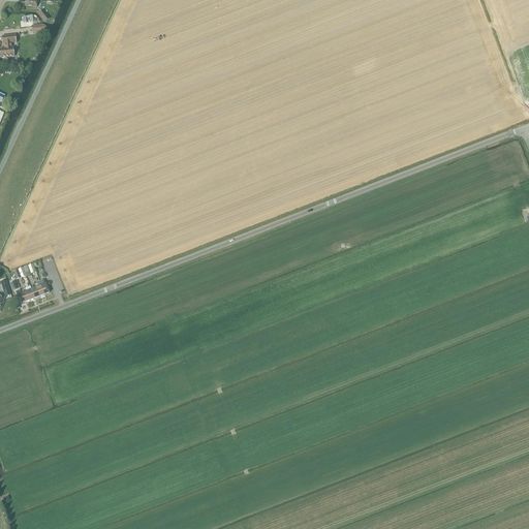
[(38,13),(41,18),(45,23),(50,20),(43,10),(38,13)]
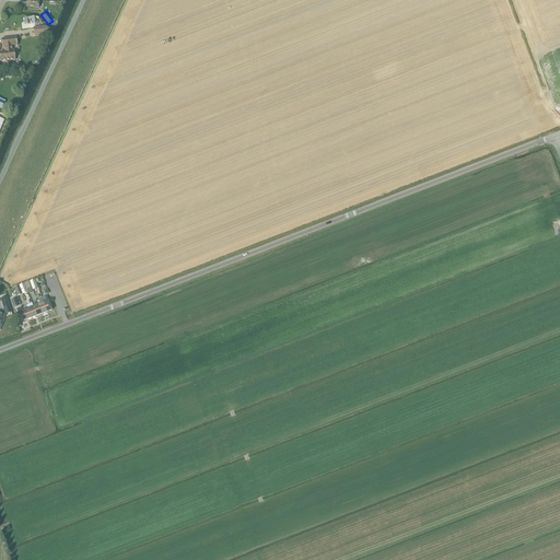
[(46,26),(33,27),(34,37),(50,35),(50,30),(46,26)]
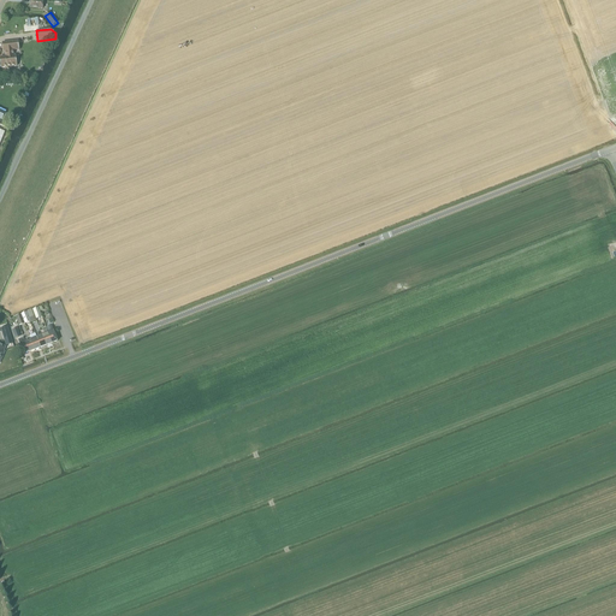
[(15,55),(13,51),(19,51),(18,41),(3,43),(4,52),(5,52),(6,57),(0,58),(1,63),(0,63),(0,66),(1,66),(1,69),(7,67),(7,69),(11,67),(17,66),(17,65),(18,65),(17,61),(16,55),(15,55)]
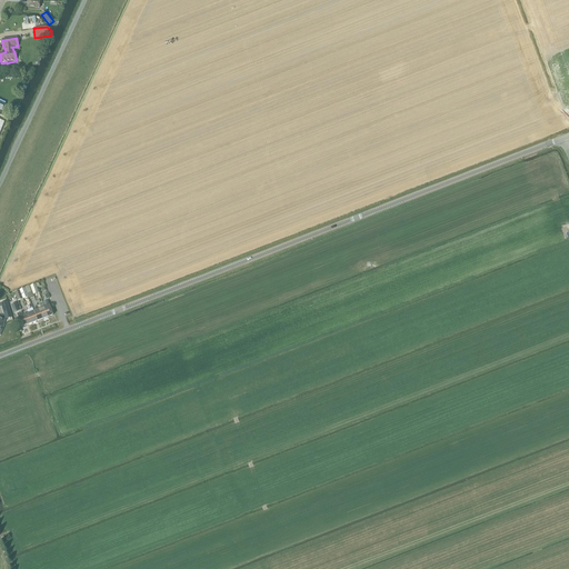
[(29,298),(35,296),(33,295),(31,286),(25,288),(29,297),(29,298)]
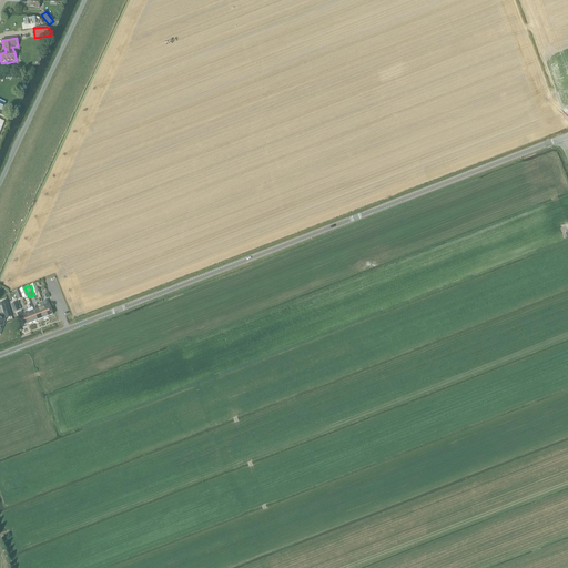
[(18,301),(23,298),(20,290),(14,292),(18,301)]
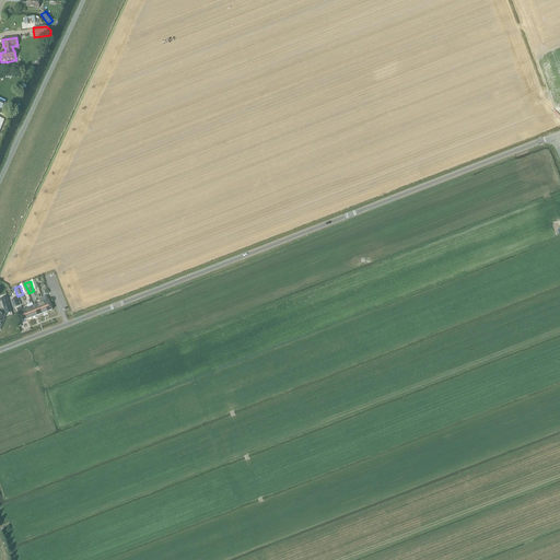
[(0,299),(4,313),(6,314),(12,312),(7,296),(0,299)]
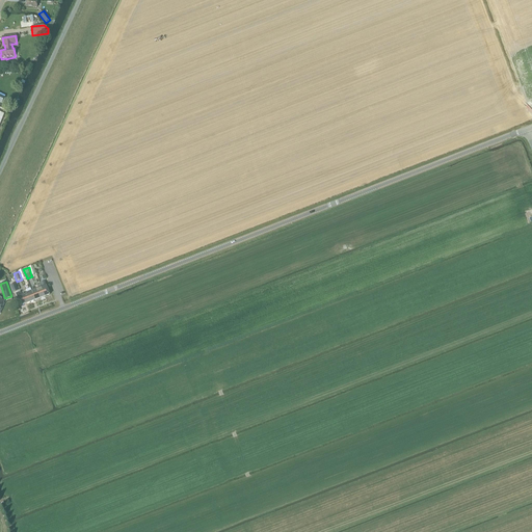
[(42,288),(45,296),(50,294),(46,284),(44,285),(44,287),(42,288)]
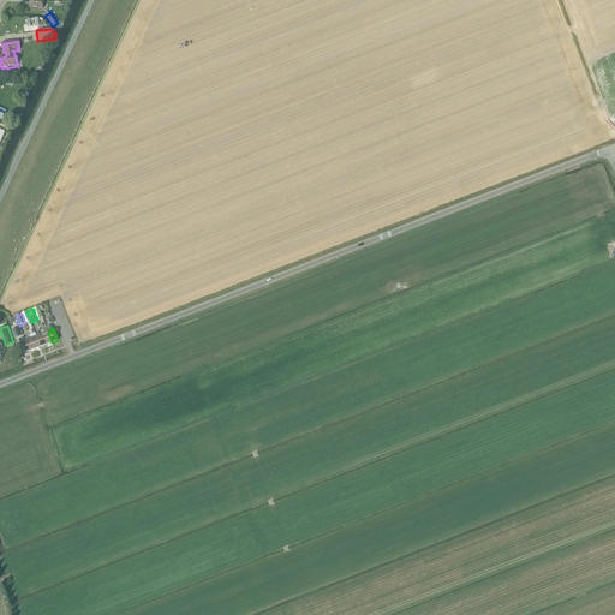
[(46,334),(43,329),(41,330),(47,345),(52,342),(48,333),(46,334)]
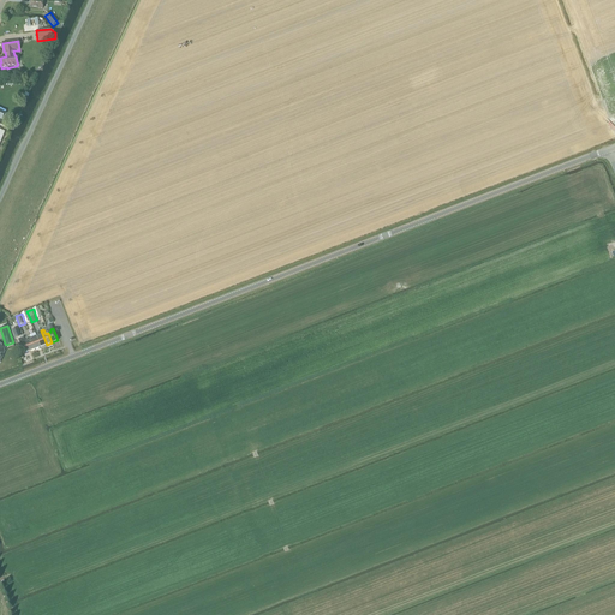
[(41,347),(47,345),(41,330),(37,332),(39,336),(37,336),(41,347)]
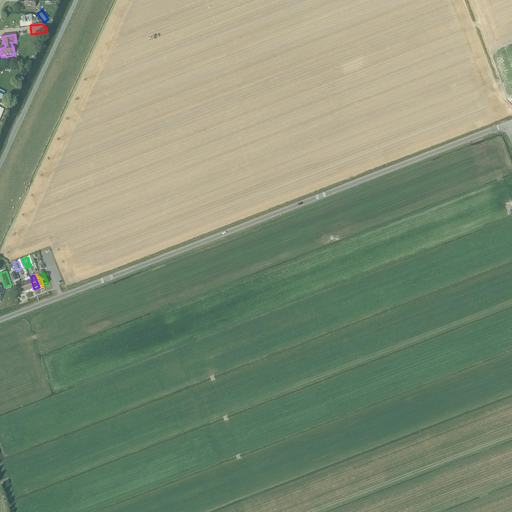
[(29,291),(34,289),(31,280),(26,282),(29,291)]
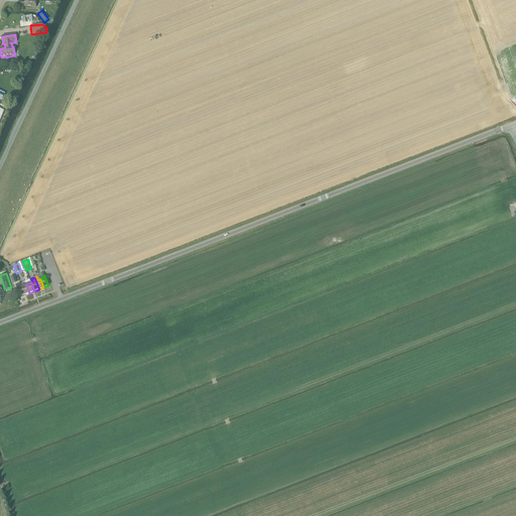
[(25,295),(29,293),(26,284),(21,286),(25,295)]
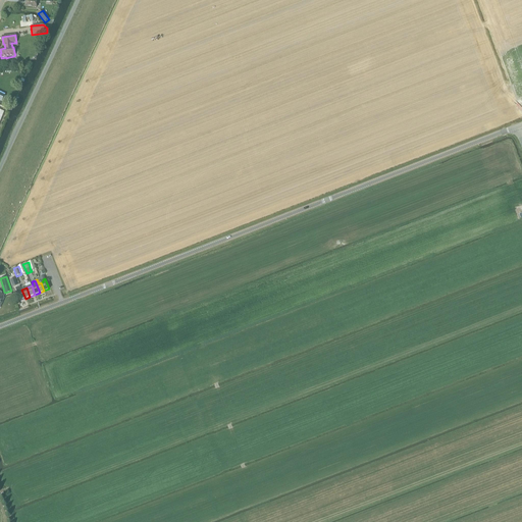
[(20,301),(25,299),(21,290),(17,292),(20,301)]
